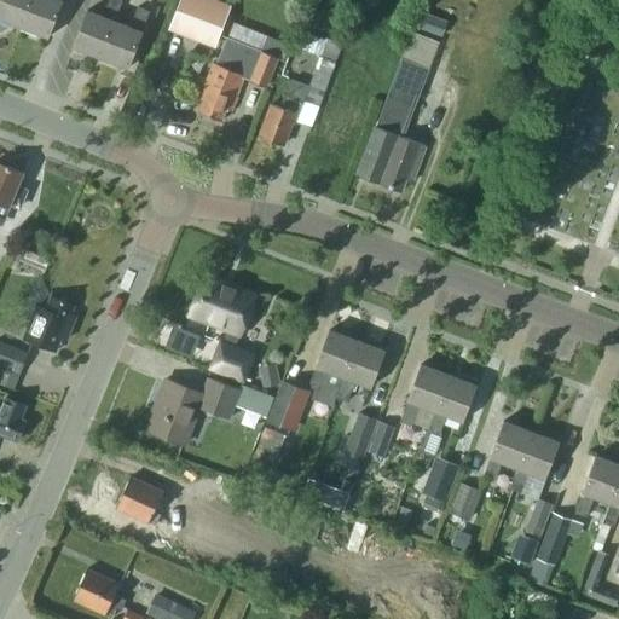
[(30,0),(0,0),(0,16),(22,25),(30,0)]
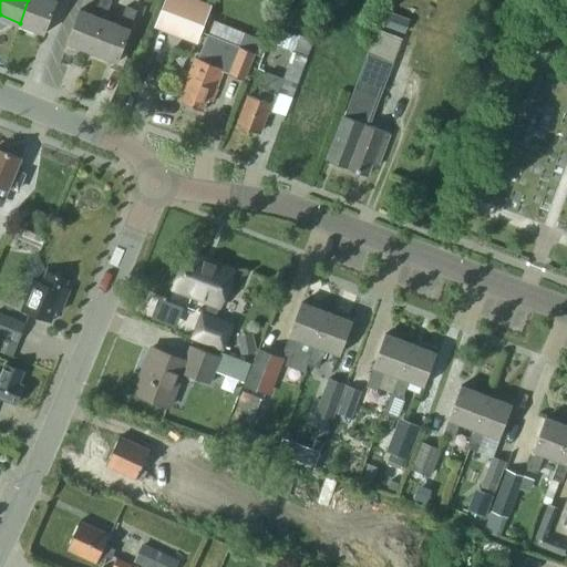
[(28,0),(20,23),(45,33),(58,0),(57,0),(28,0)]
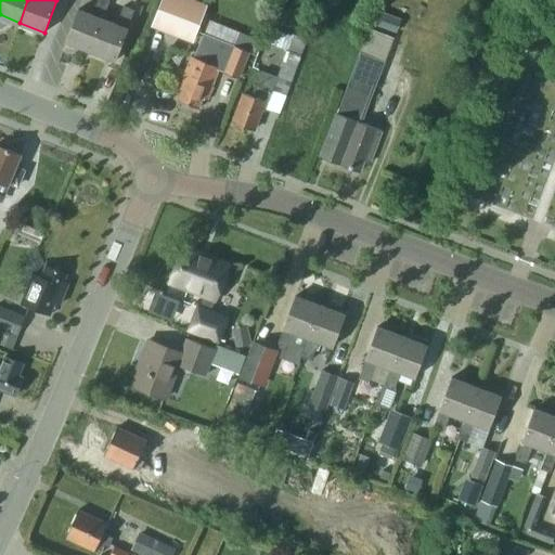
[(66,40),(91,50),(103,18),(111,0),(108,0),(98,0),(92,14),(79,9),(66,40)]
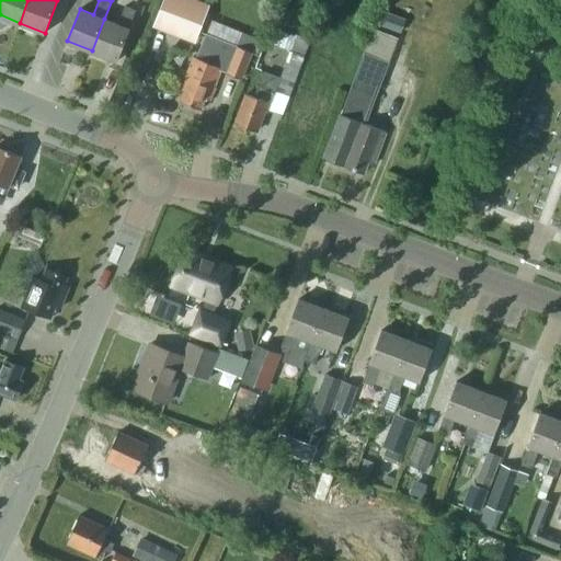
[(162,0),(155,23),(195,38),(208,3),(199,0),(162,0)]
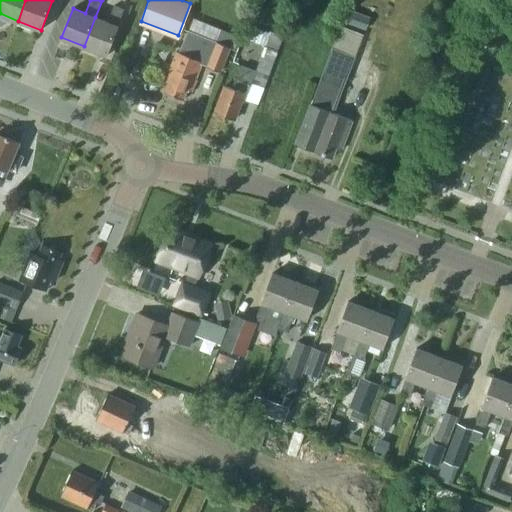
[(107,55),(118,26),(117,25),(124,9),(115,5),(108,22),(95,17),(84,46),(107,55)]
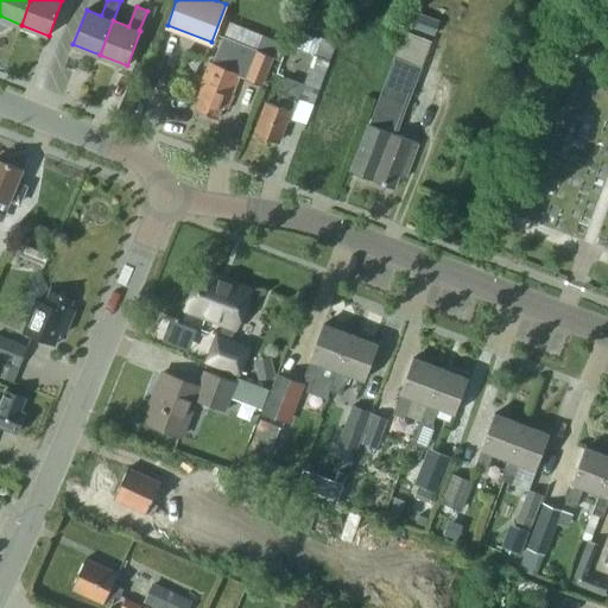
[(412,11),(406,26),(434,37),(439,21),(412,11)]
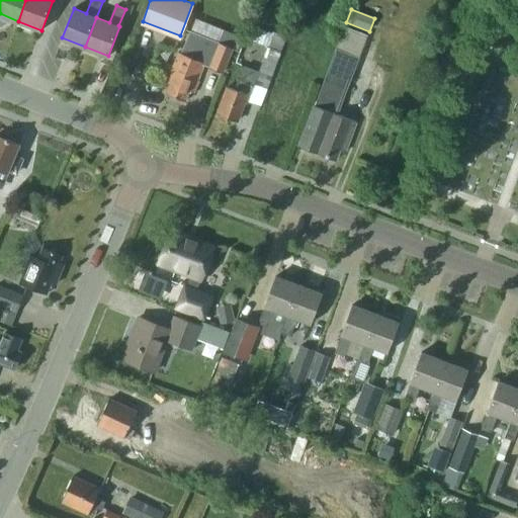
[(178,52),(166,82),(170,83),(166,92),(184,99),(187,91),(192,93),(197,82),(195,81),(201,65),(221,73),(230,50),(230,49),(236,33),(223,28),(219,40),(190,29),(181,53),(178,52)]
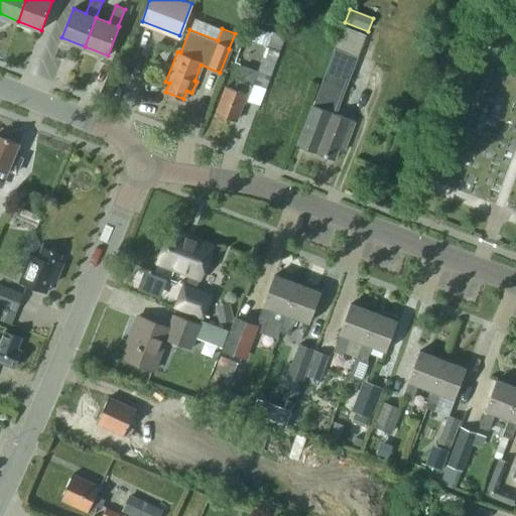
[(271,31),(265,45),(256,71),(244,66),(235,89),(227,86),(217,112),(236,119),(243,101),(245,102),(252,83),(264,87),(284,36),(271,31)]
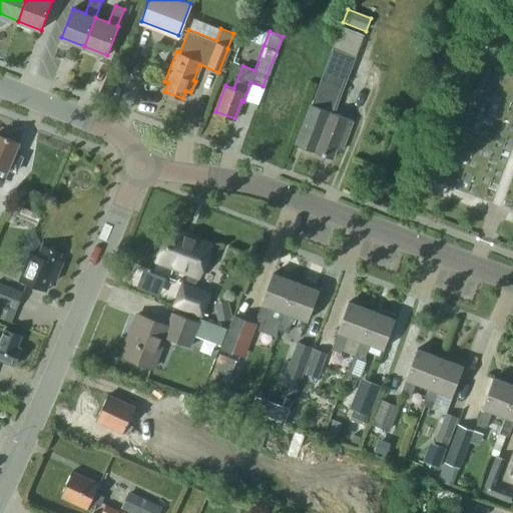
[(334,48),(302,129),(296,143),(335,157),(338,149),(342,151),(354,120),(349,118),(335,113),(357,57),(334,48)]
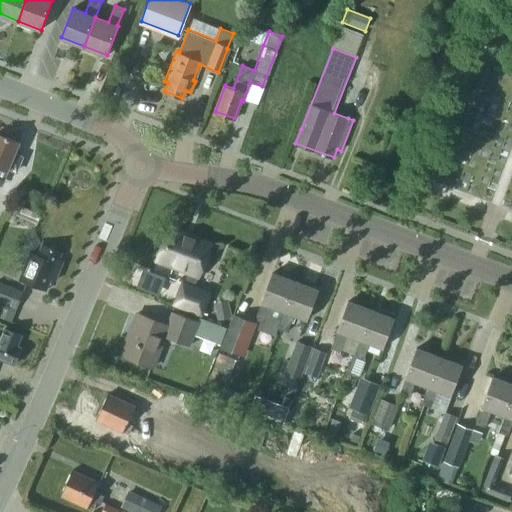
[(0,167),(7,170),(8,168),(12,169),(17,169),(22,158),(18,155),(14,153),(18,142),(0,134),(0,167)]
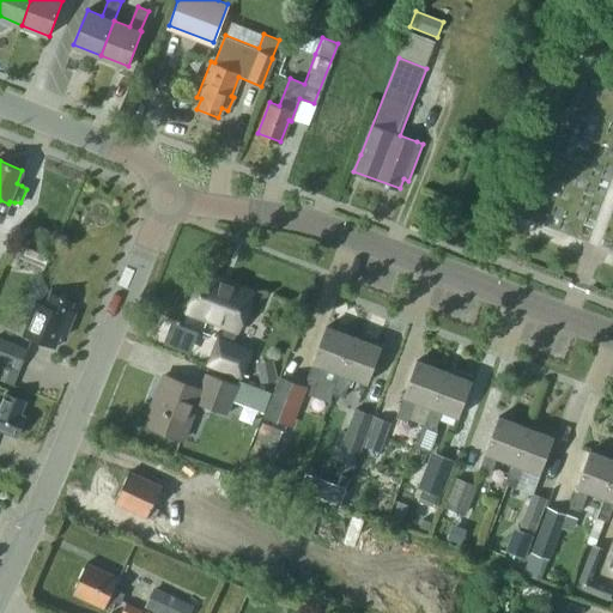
[(219,338),(217,338),(207,363),(240,375),(249,350),(232,343),(250,292),(202,274),(188,311),(224,325),(219,338)]
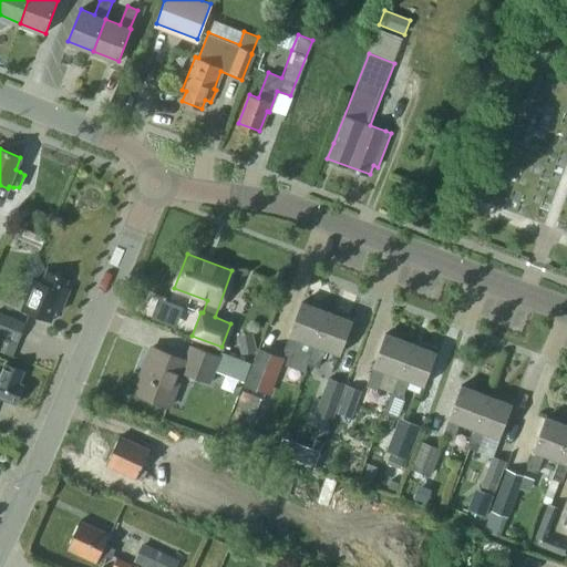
[(32,279),(20,309),(51,321),(55,308),(61,310),(69,288),(64,287),(66,279),(47,271),(41,284),(32,279)]
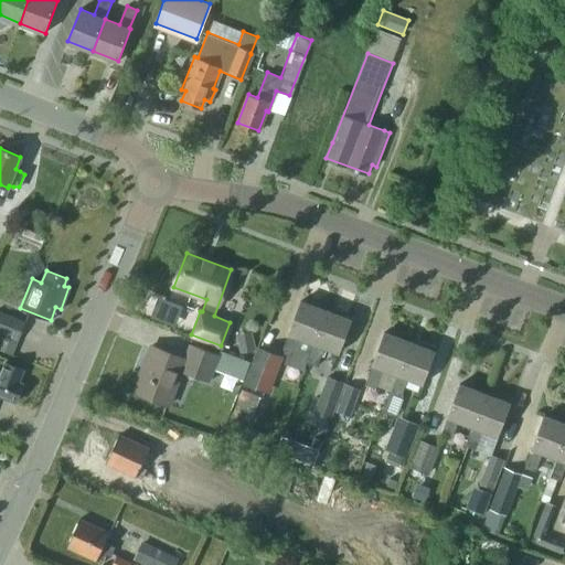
[(326,310),(300,300),(288,332),(289,333),(283,352),(292,356),(290,361),(292,364),(300,368),(304,365),(306,361),(312,343),(326,310)]
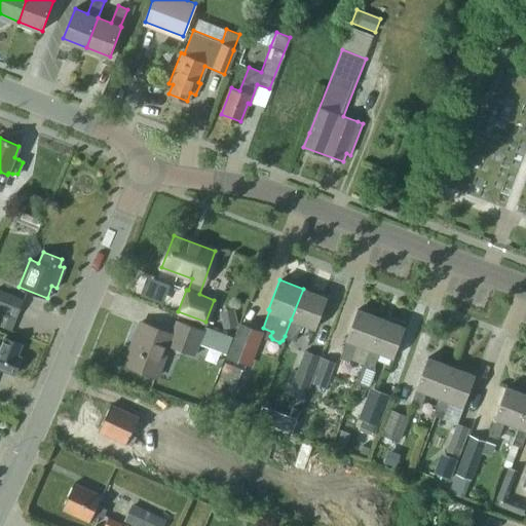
[(0,309),(17,317),(25,300),(0,289),(0,309)]
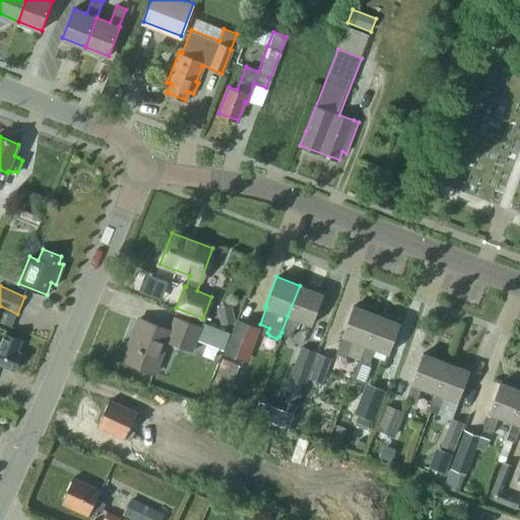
[(323,294),(300,285),(287,316),(281,332),(290,336),(298,319),(311,324),(323,294)]
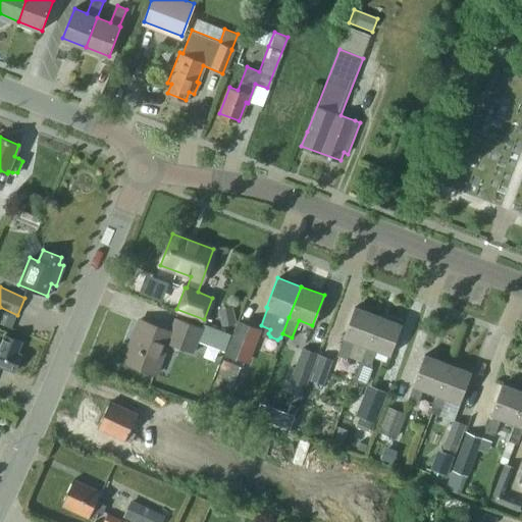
[(354,341),(367,346),(378,315),(355,307),(344,336),(345,337),(338,355),(347,358),(354,341)]
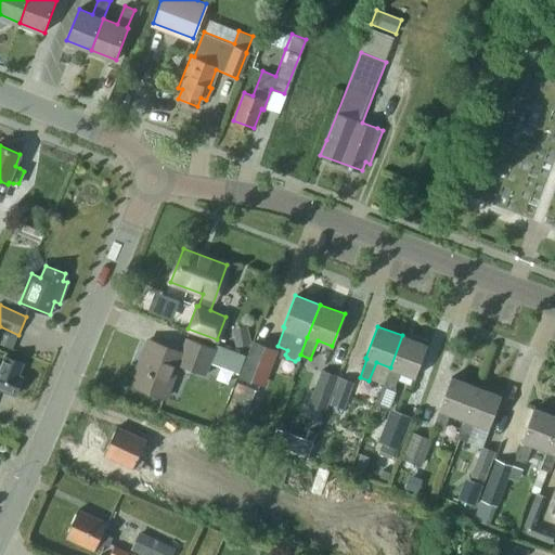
[(390,368),(384,387),(392,390),(400,372),(414,377),(426,345),(402,335),(390,368)]
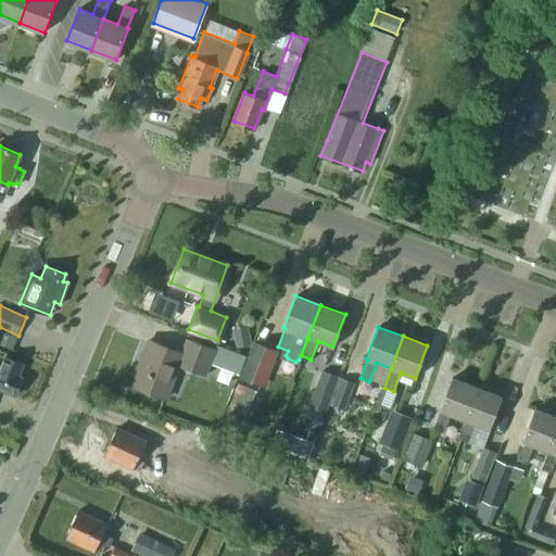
[(182,354),(148,340),(137,367),(142,368),(136,387),(165,399),(178,366),(204,376),(210,364),(214,351),(188,340),(182,354)]
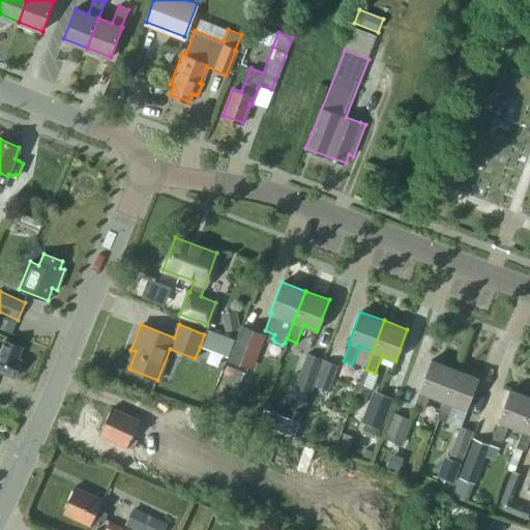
[(229,359),(253,369),(266,334),(241,325),(229,359)]
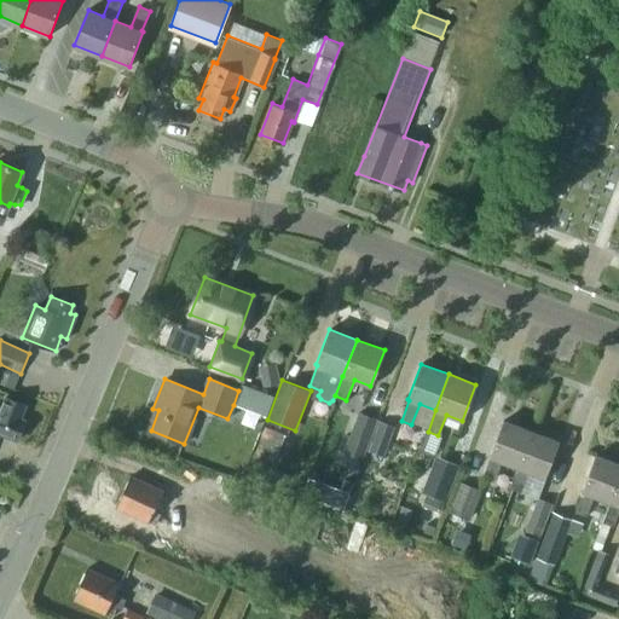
[(238,391),(233,405),(265,417),(273,397),(241,385),(238,391)]
